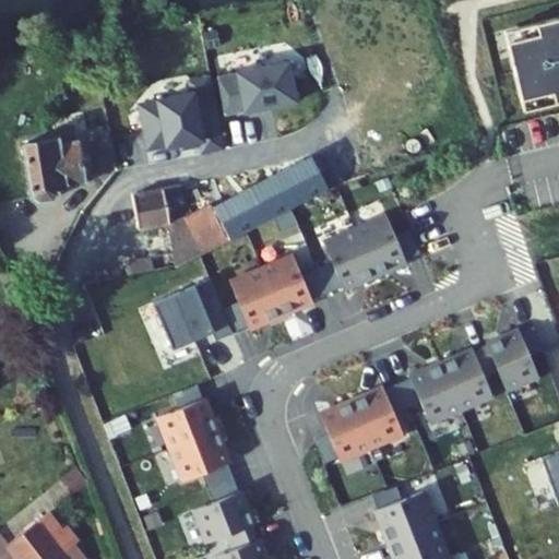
[(558,96),(558,8),(506,22),(524,104),(558,96)]
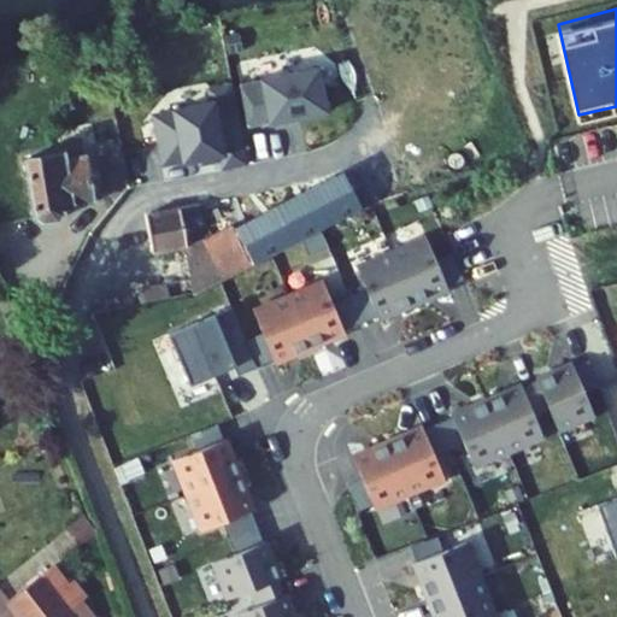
[(63,153),(25,159),(36,217),(42,222),(58,218),(63,213),(63,206),(93,201),(83,142),(62,147),(63,153)]
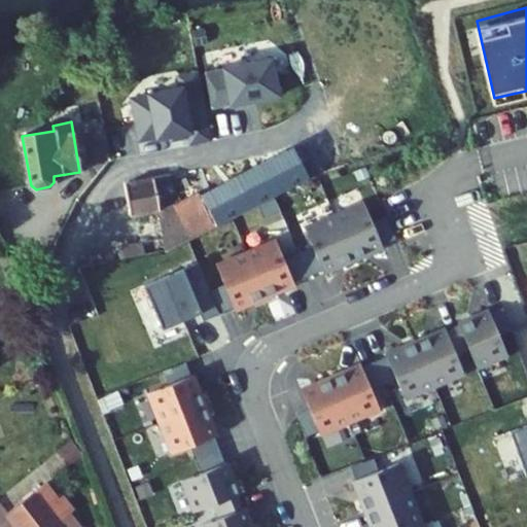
[(292,150),(162,217),(168,249),(308,180),(292,150)]
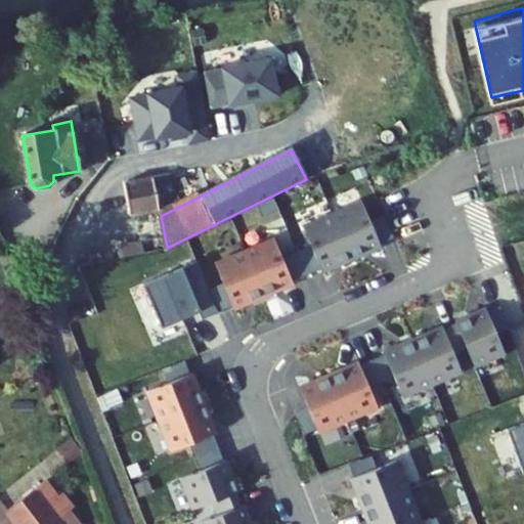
[(154,177),(126,182),(131,214),(160,209),(154,177)]
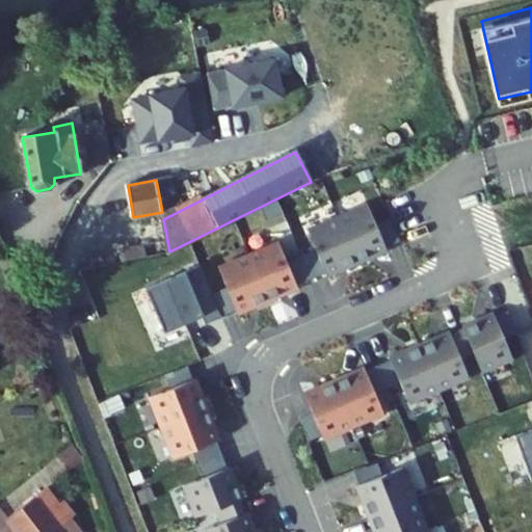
[(369,205),(308,230),(317,249),(326,272),(327,275),(388,250),(387,247),(377,224),(369,205)]
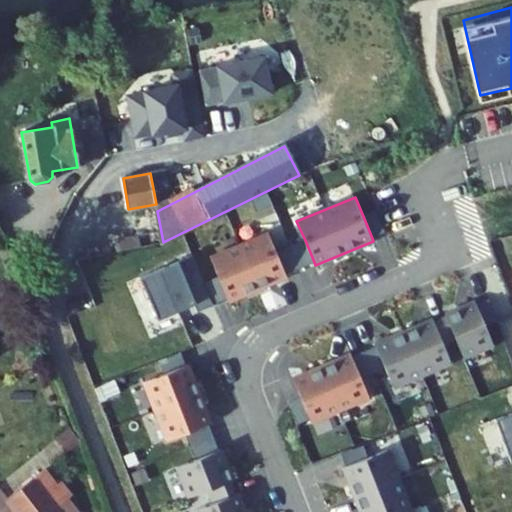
[(377,210),(363,216),(372,238),(386,232),(377,210)]
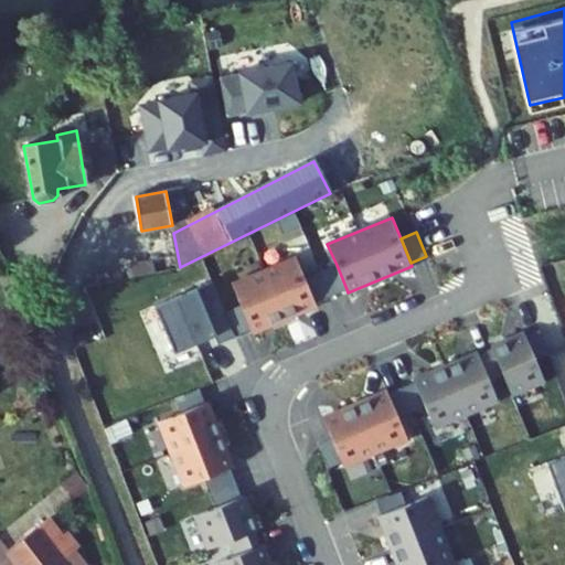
[(297,257),(233,284),(242,306),(252,329),(254,332),(317,306),(316,302),(306,278),(297,257)]
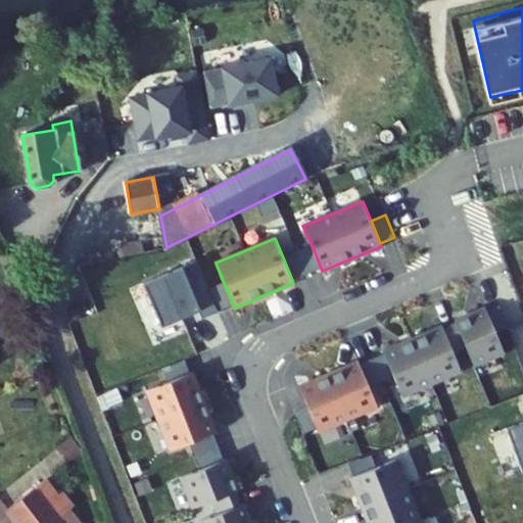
[(124,244),(127,255),(144,252),(141,240),(124,244)]
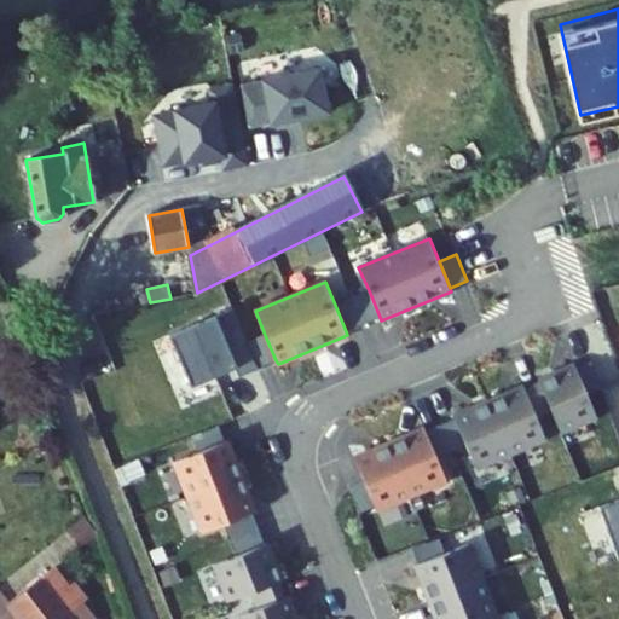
[(369,290),(335,305),(346,331),(380,317),(369,290)]
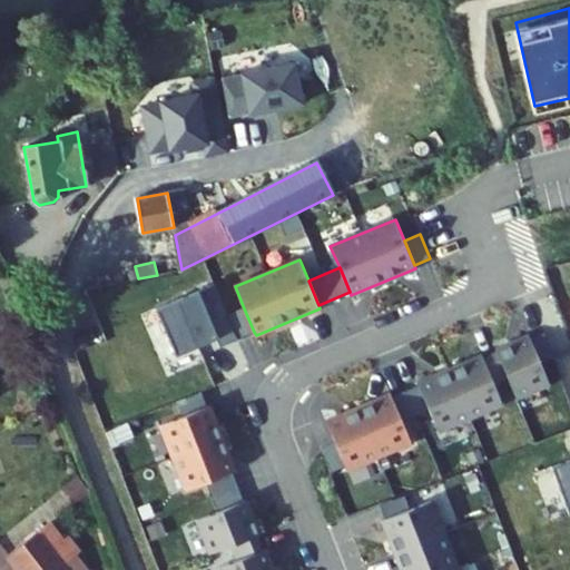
[(254,332),(244,308),(228,314),(238,338),(254,332)]
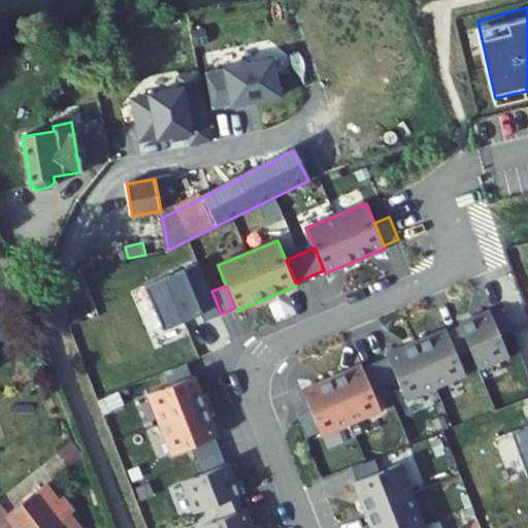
[(504,307),(490,314),(499,336),(514,330),(504,307)]
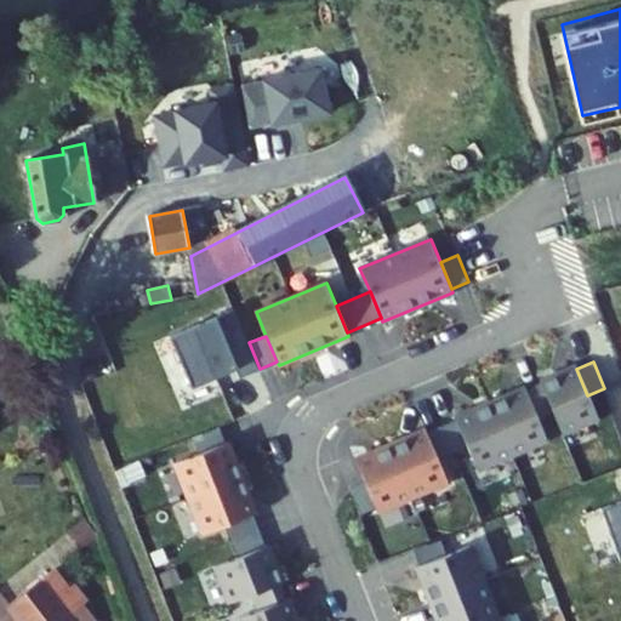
[(575,366),(541,381),(542,383),(553,412),(563,434),(598,420),(587,396),(576,369),(575,366)]
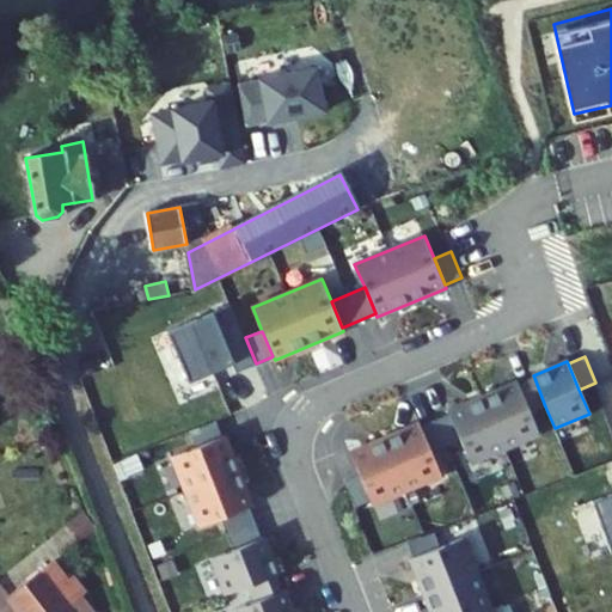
[(534,378),(519,385),(531,412),(545,407),(534,378)]
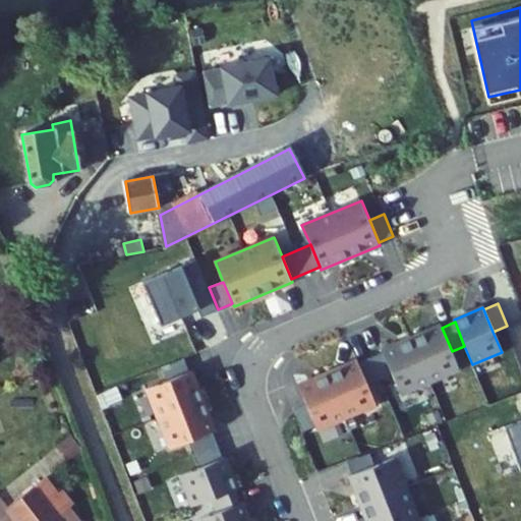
[(441,325),(383,349),(384,352),(393,373),(402,394),(460,369),(452,351),(442,328),(441,325)]
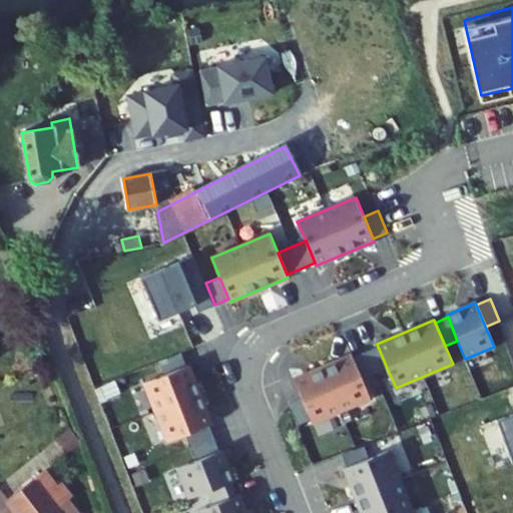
[(378,347),(353,357),(362,379),(387,368),(378,347)]
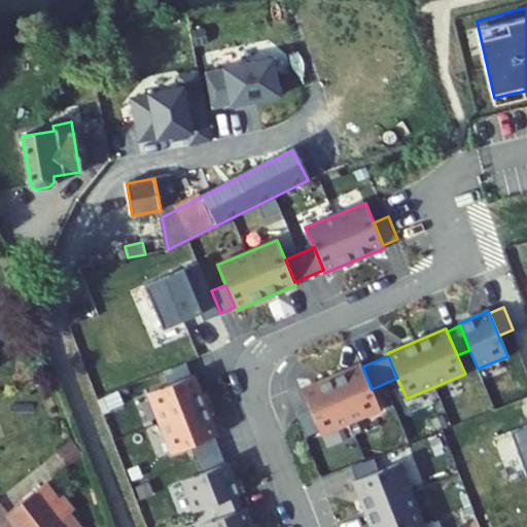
[(164,372),(169,385),(148,393),(172,453),(189,447),(212,437),(217,435),(206,405),(195,375),(191,376),(186,362),(164,372)]
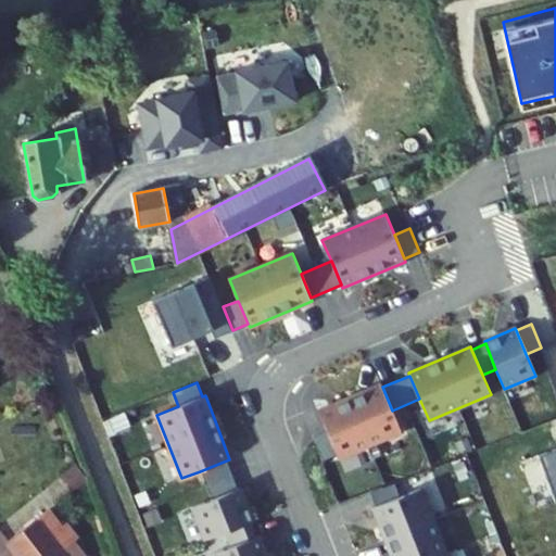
[(381,384),(319,411),(328,432),(338,456),(339,458),(402,432),(392,411),(382,387),(381,384)]
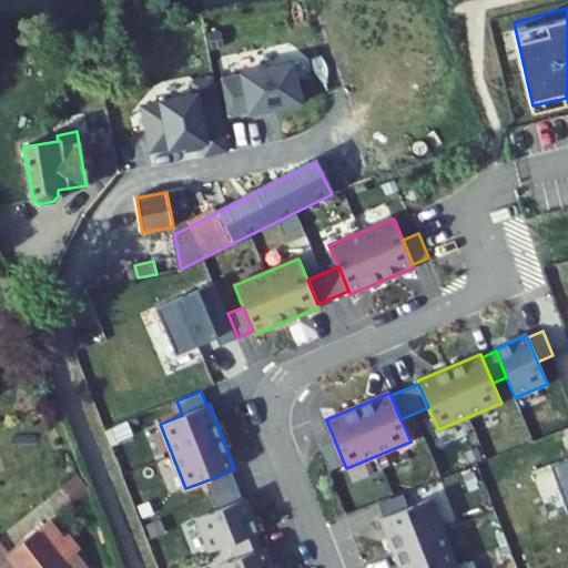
[(321,447),(331,472),(345,466),(335,442),(321,447)]
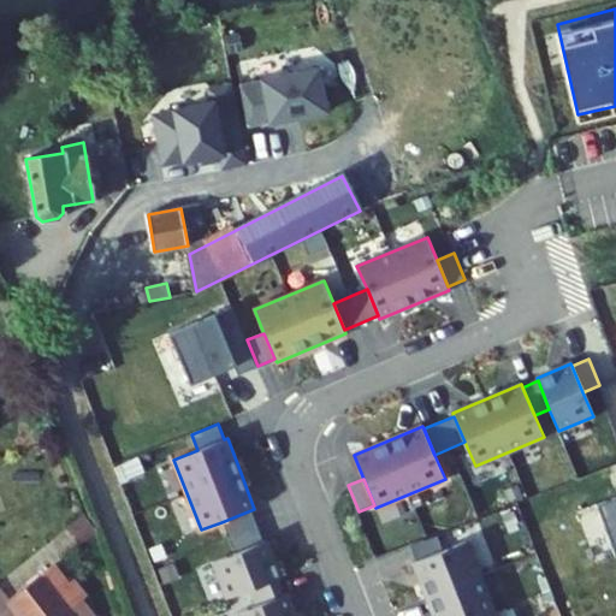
[(248,511),(221,522),(234,554),(260,543),(248,511)]
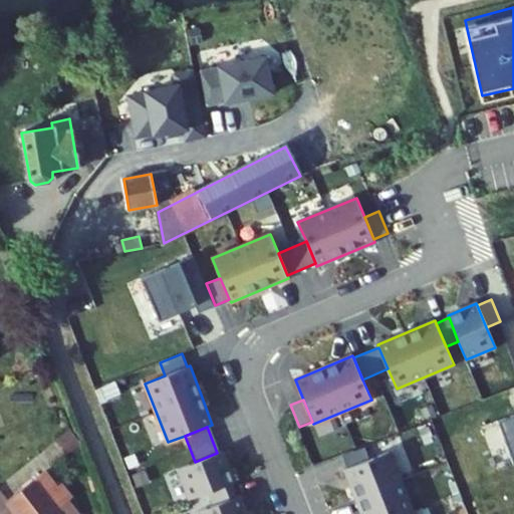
[(79,444),(71,430),(59,439),(69,451),(79,444)]
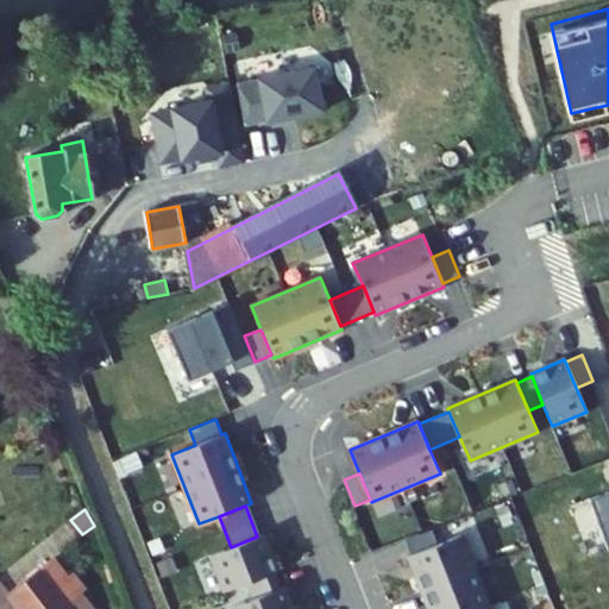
[(257,537),(231,547),(211,556),(225,591),(246,583),(275,572),(278,571),(264,534),(257,537)]
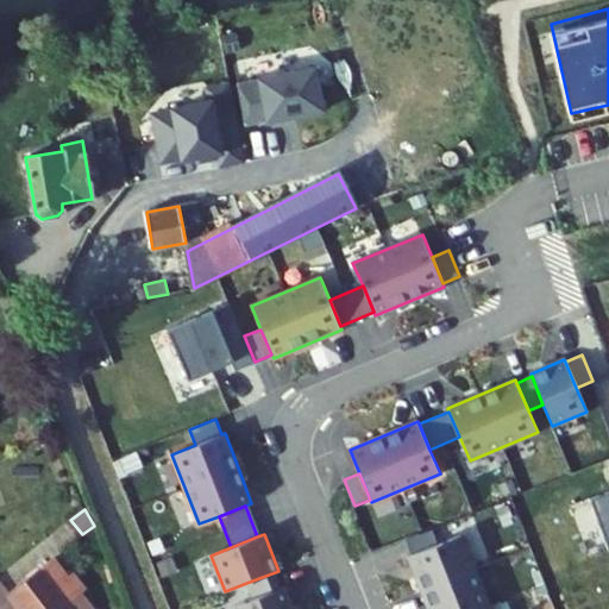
[(409,556),(429,608),(490,608),(462,535),(409,556)]
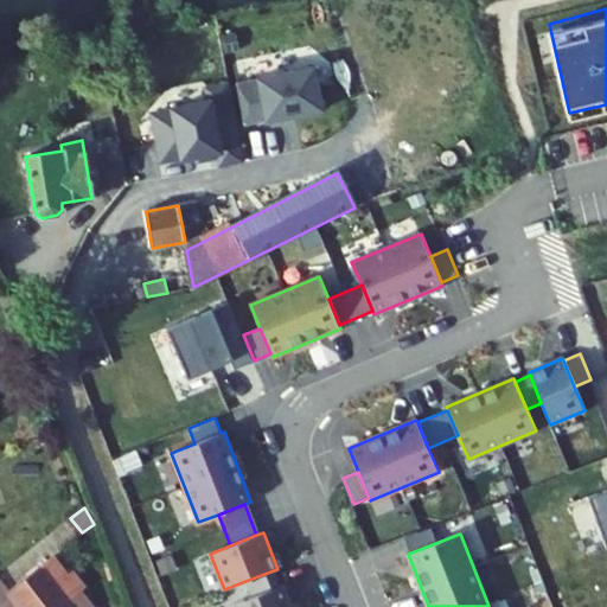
[(52,556),(8,590),(21,606),(90,606),(80,592),(66,575),(52,556)]
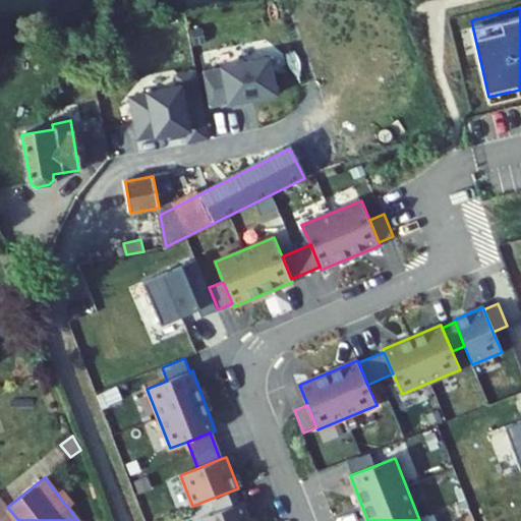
[(63,488),(57,494),(68,508),(74,503),(63,488)]
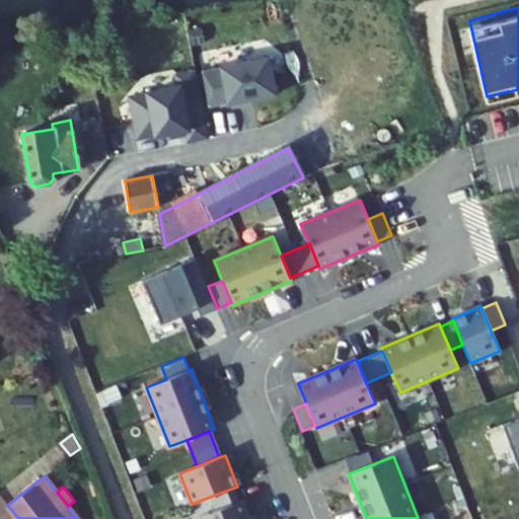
[(234,488),(210,497),(216,510),(197,517),(197,518),(249,518),(242,500),(239,501),(234,488)]
